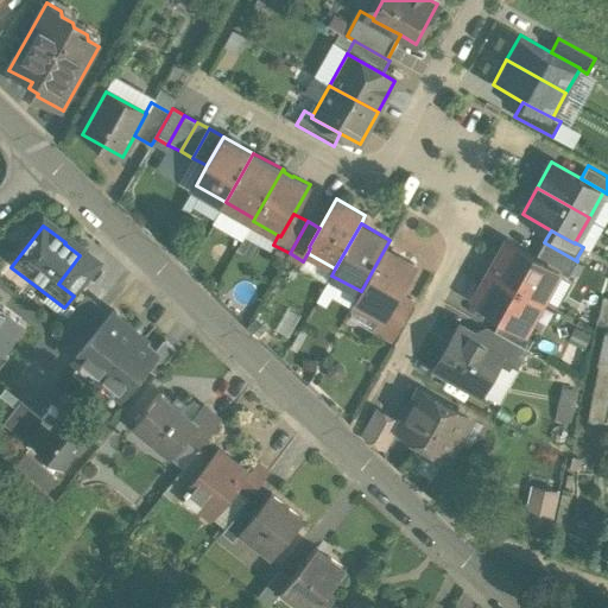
[(537,258),(507,241),(491,271),(544,301),(559,272),(561,271),(537,258)]
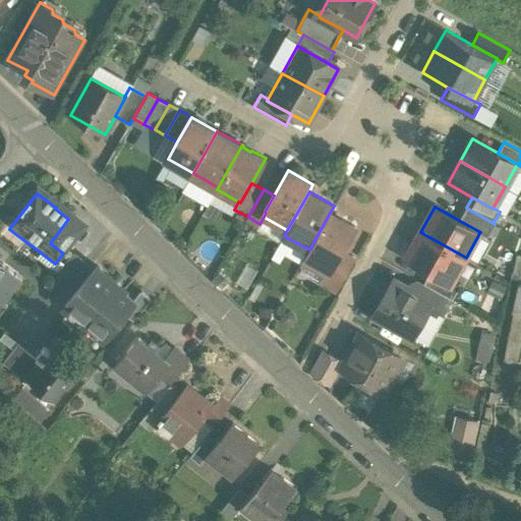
[(495,224),(466,208),(460,221),(480,232),(479,233),(487,237),(495,224)]
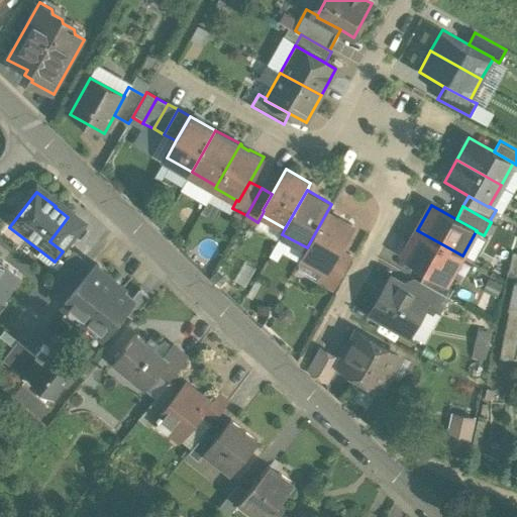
[(307,247),(300,261),(323,273),(325,268),(327,269),(337,249),(351,224),(327,211),(307,247)]
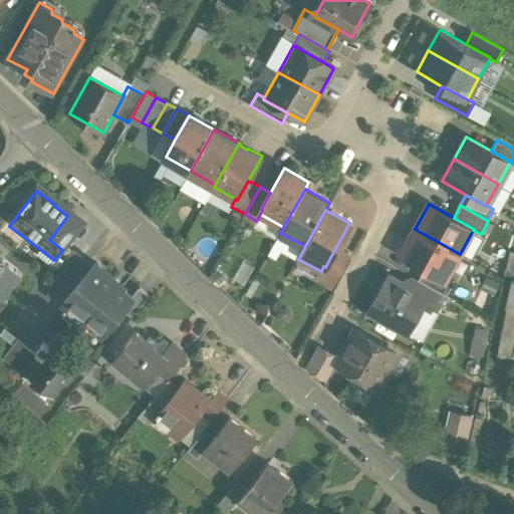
[(67,216),(49,240),(62,250),(81,226),(68,215),(67,216)]
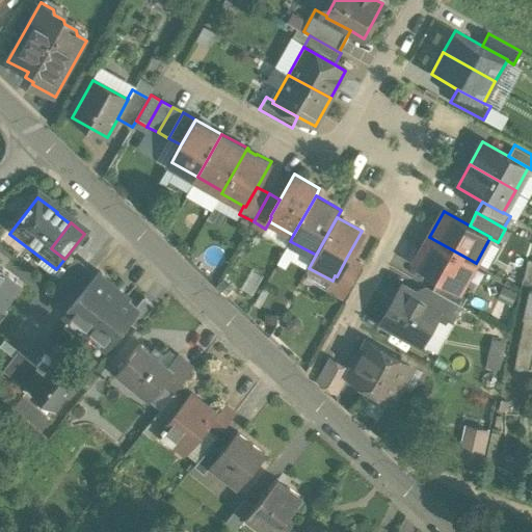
[(476,263),(429,237),(415,263),(441,276),(461,289),(462,288),(476,263)]
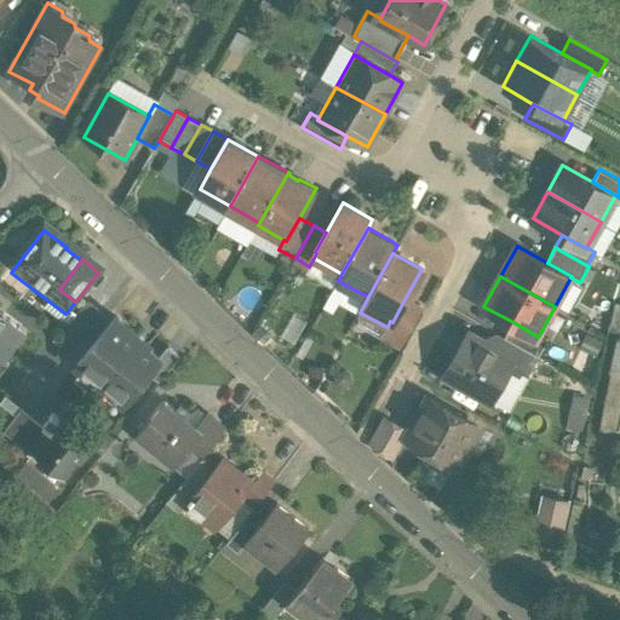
[(405,299),(392,322),(390,321),(388,327),(382,338),(397,346),(419,308),(405,299)]
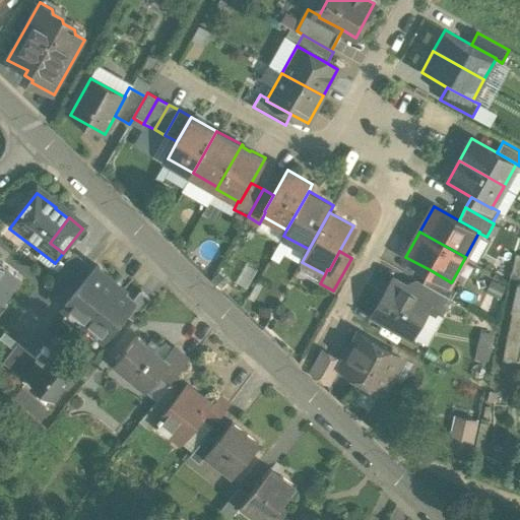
[(71,259),(49,287),(60,297),(82,268),(71,259)]
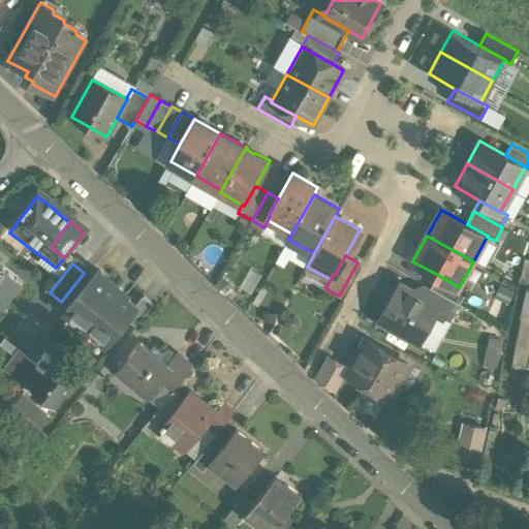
[(459,287),(438,275),(430,288),(453,301),(459,305),(467,290),(460,286),(459,287)]
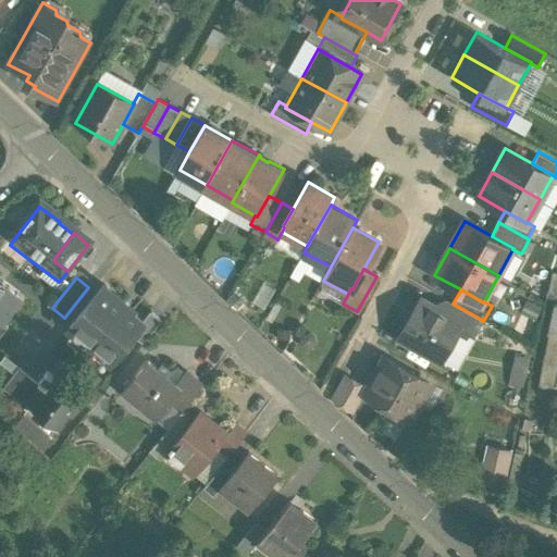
[(102,291),(67,336),(110,369),(132,342),(143,326),(141,325),(131,317),(133,314),(102,291)]
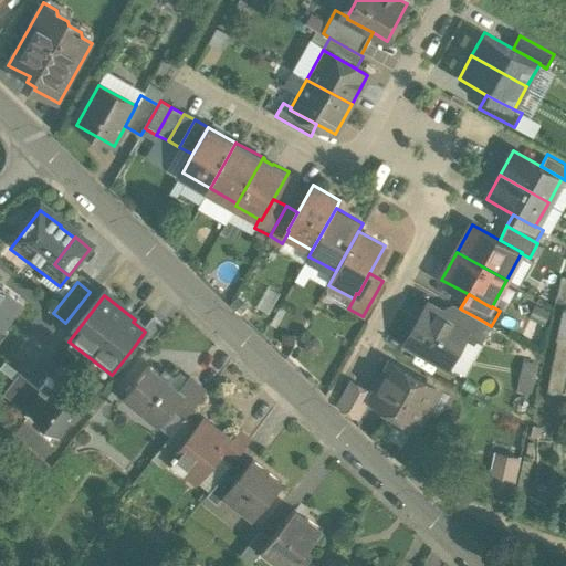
[(0,333),(11,320),(8,317),(16,308),(0,296),(0,333)]
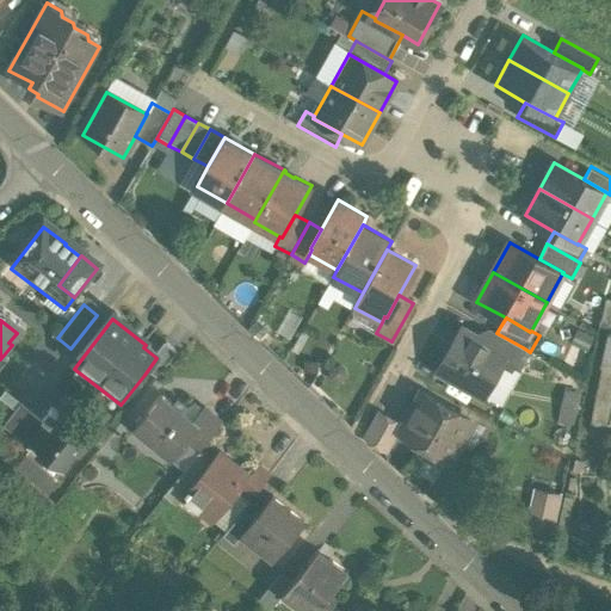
[(485,343),(461,329),(438,371),(485,397),(503,363),(497,359),(500,353),(483,344),(485,343)]
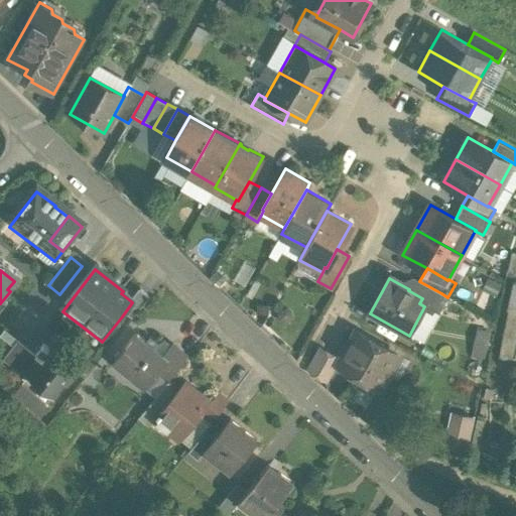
[(419,281),(415,279),(409,289),(408,290),(422,298),(419,303),(424,306),(432,310),(441,293),(419,281)]
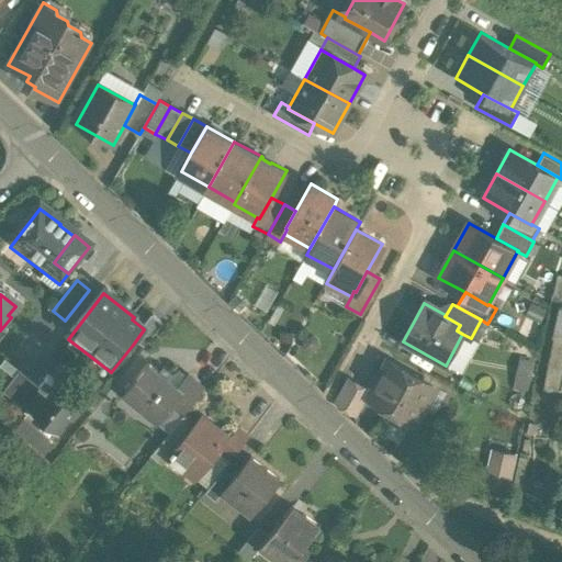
[(526,318),(540,325),(547,313),(532,305),(526,318)]
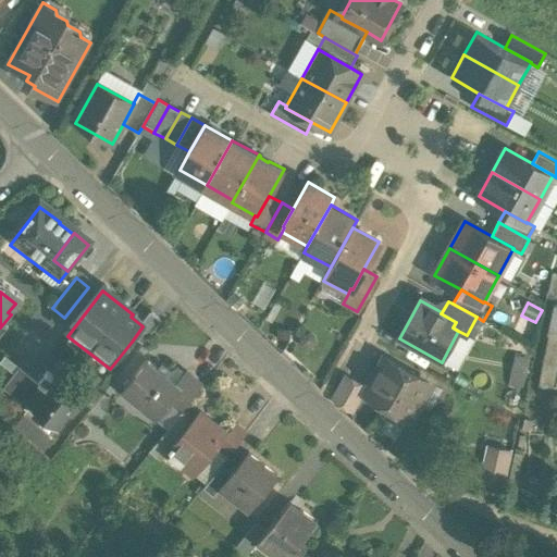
[(160,325),(149,317),(141,325),(143,326),(132,342),(141,349),(160,325)]
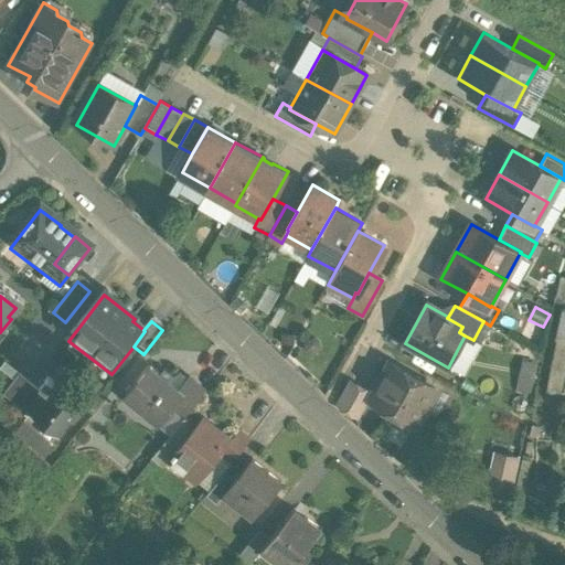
[(564,377),(564,329),(558,328),(555,341),(557,341),(546,392),(561,395),(564,377)]
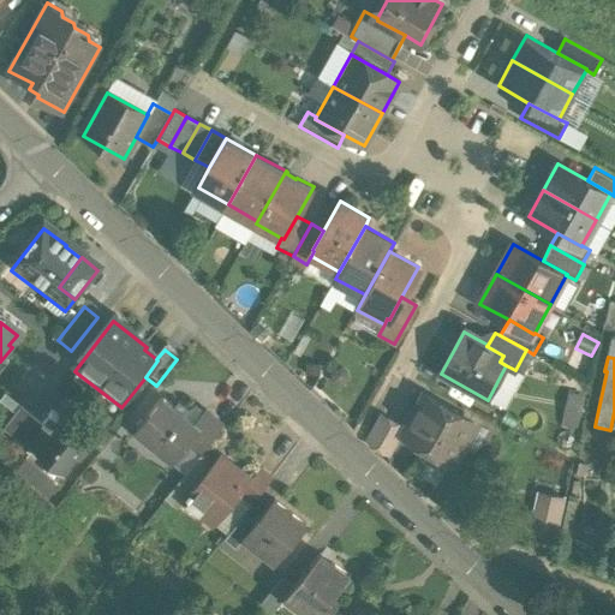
[(581,431),(586,400),(567,398),(563,429),(581,431)]
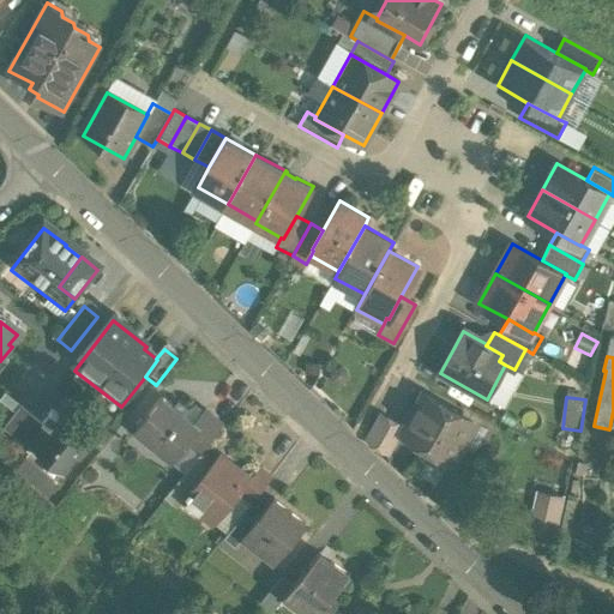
[(473,423),(426,398),(404,437),(451,462),(473,423)]
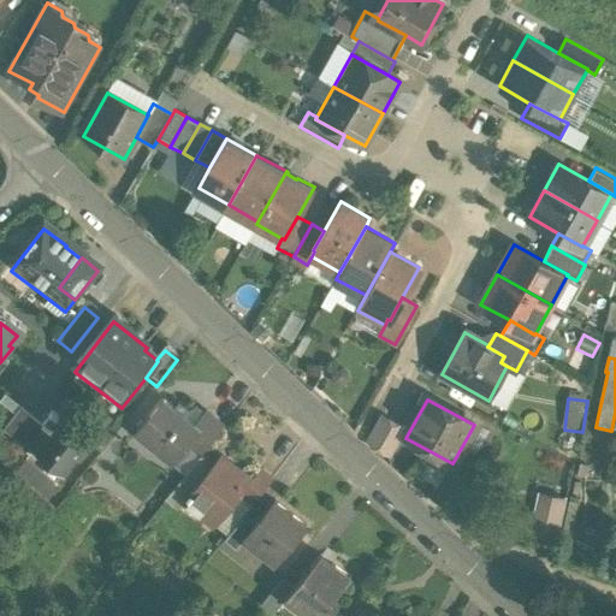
[(193,428),(160,404),(135,436),(173,466),(191,443),(199,433),(193,428)]
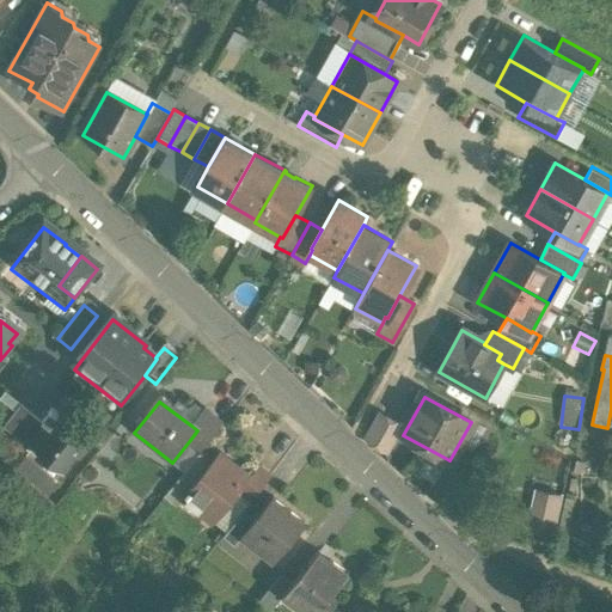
[(221,427),(202,412),(191,426),(197,430),(190,440),(203,450),(221,427)]
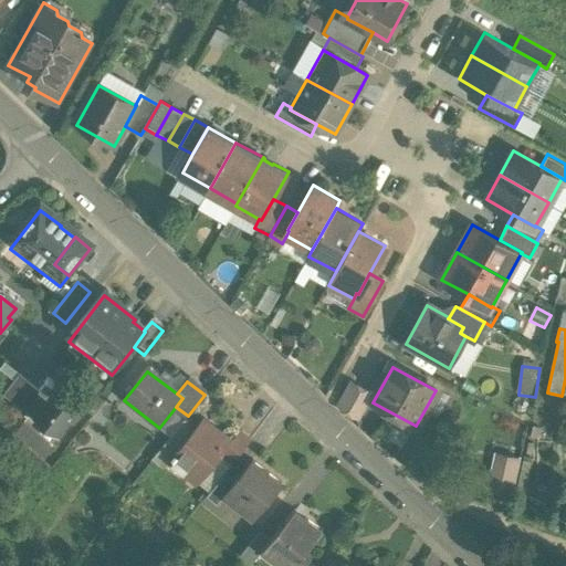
[(39,401),(17,385),(0,405),(23,423),(25,420),(39,401)]
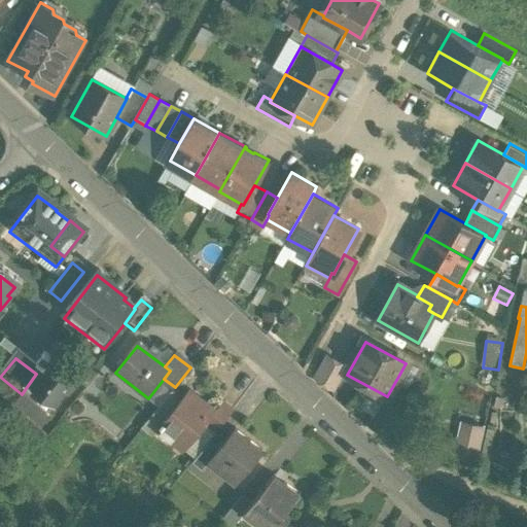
[(345,369),(326,358),(313,381),(331,391),(345,369)]
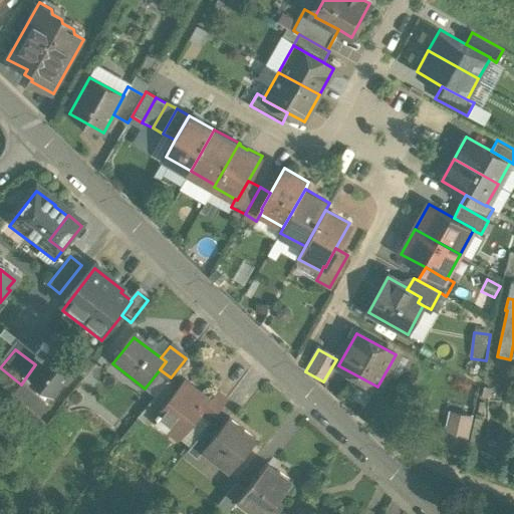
[(72,375),(41,351),(34,360),(37,362),(35,364),(23,381),(50,403),(72,375)]
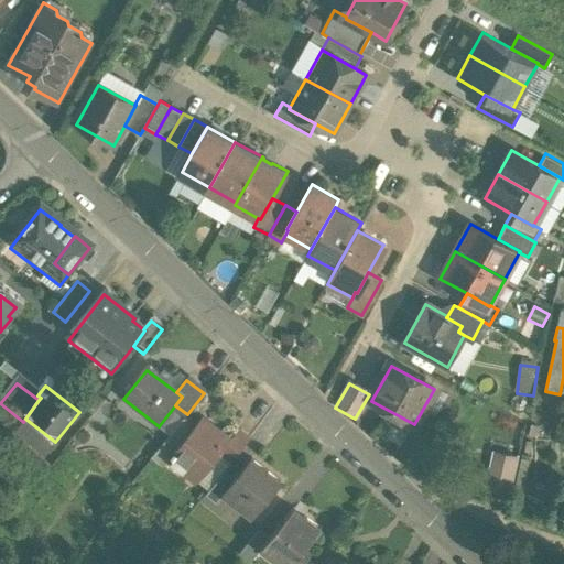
[(229,442),(201,420),(166,464),(191,483),(214,453),(219,457),(230,443),(229,442)]
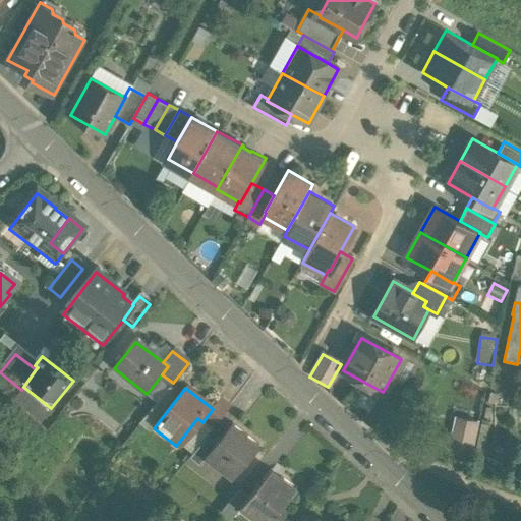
[(229,407),(219,399),(212,408),(213,409),(203,422),(212,429),(229,407)]
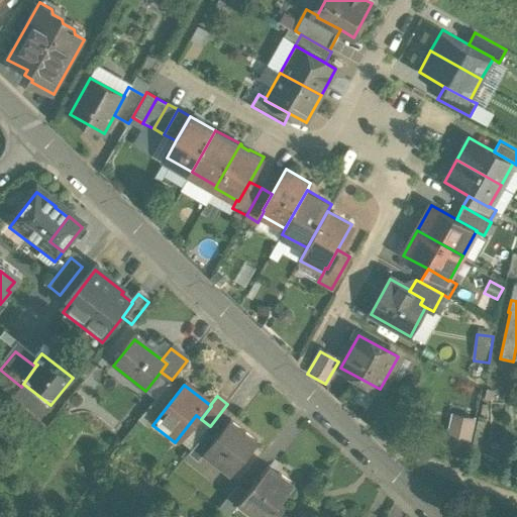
[(475,421),(451,416),(444,448),(468,453),(475,421)]
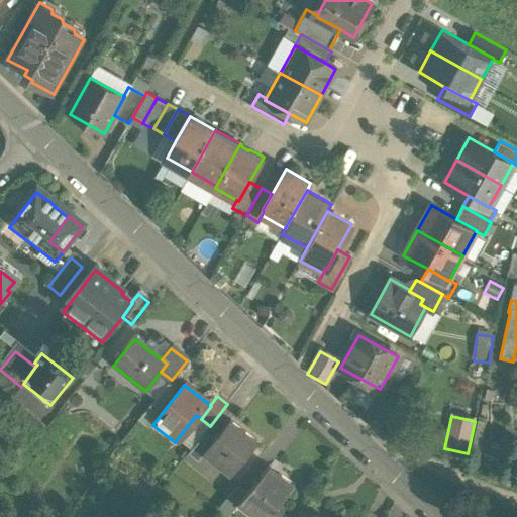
[(211,444),(203,455),(204,456),(230,477),(256,443),(229,422),(211,444)]
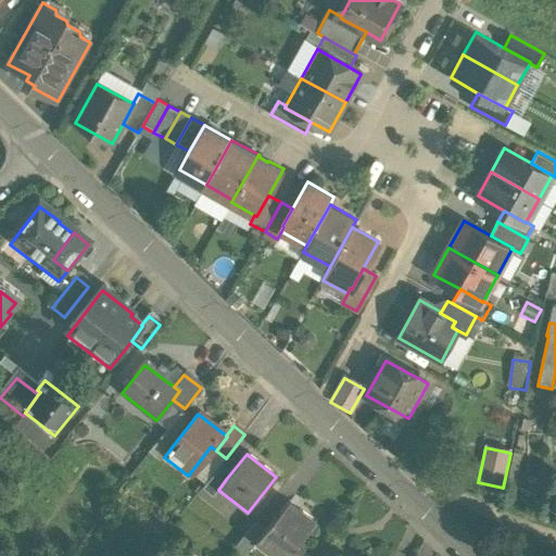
[(227,478),(217,470),(203,489),(214,497),(219,491),(218,490),(227,478)]
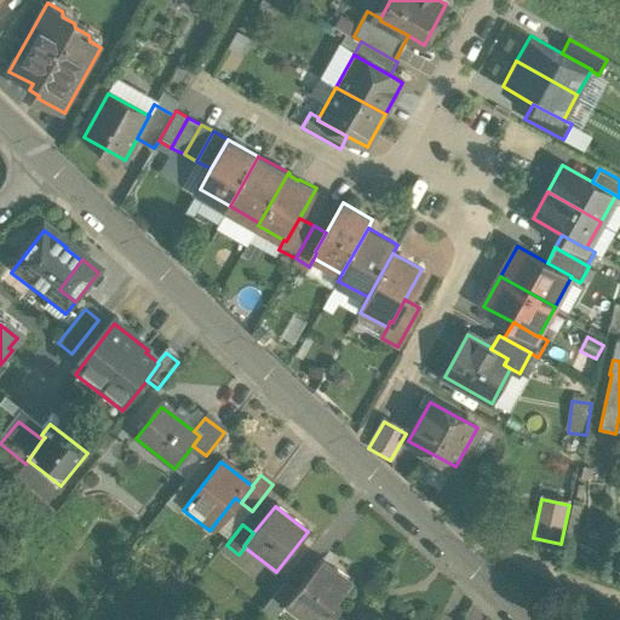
[(294,597),(287,607),(300,618),(305,612),(315,619),(334,619),(340,613),(334,608),(351,585),(321,561),(294,597)]
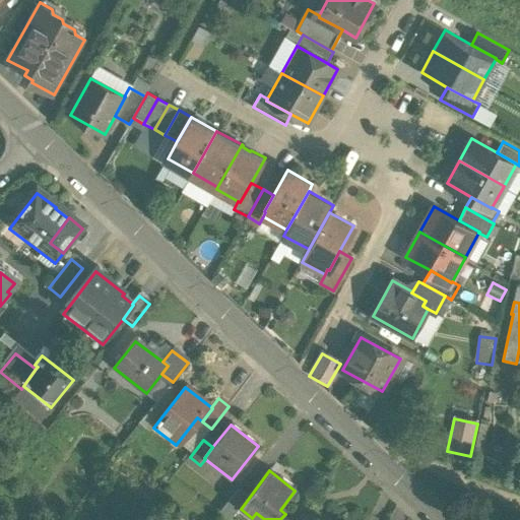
[(237,494),(218,518),(220,519),(232,519),(241,509),(247,501),(237,494)]
